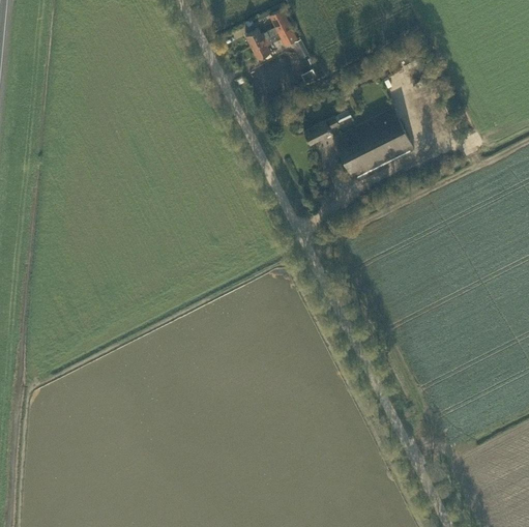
[(245,37),(251,49),(290,29),(281,11),(268,18),(273,29),(260,36),(258,31),(245,37)]
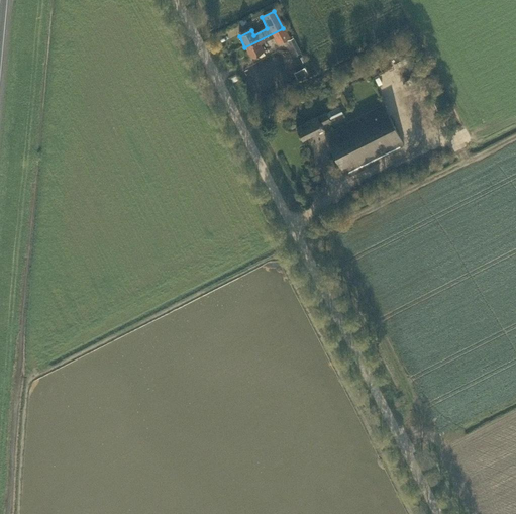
[(283,28),(244,47),(250,59),(264,53),(261,46),(273,39),(277,46),(289,40),(283,28)]
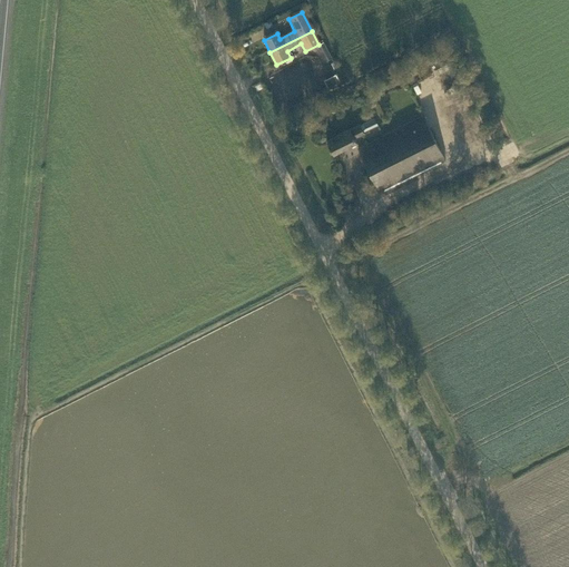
[(321,45),(315,47),(317,52),(322,60),(329,57),(321,45)]
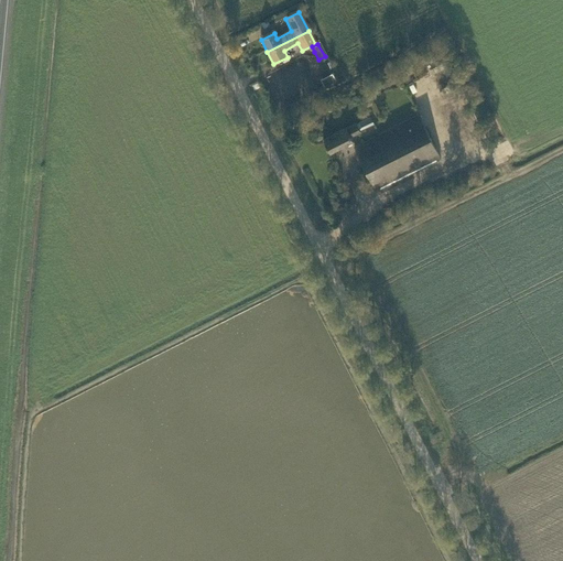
[(354,149),(375,193),(440,160),(418,117),(354,149)]
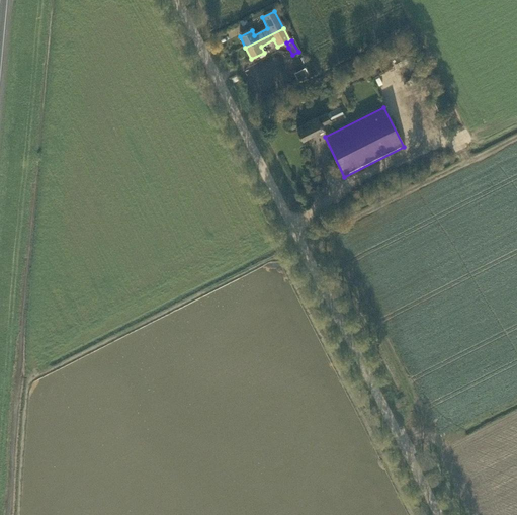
[(295,131),(302,143),(323,132),(322,127),(330,123),(326,116),(295,131)]
